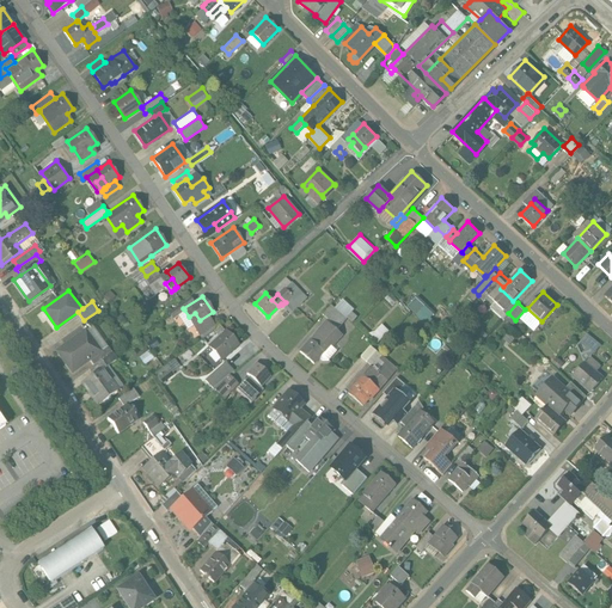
[(179,304),(170,311),(175,317),(184,309),(183,308),(179,304)]
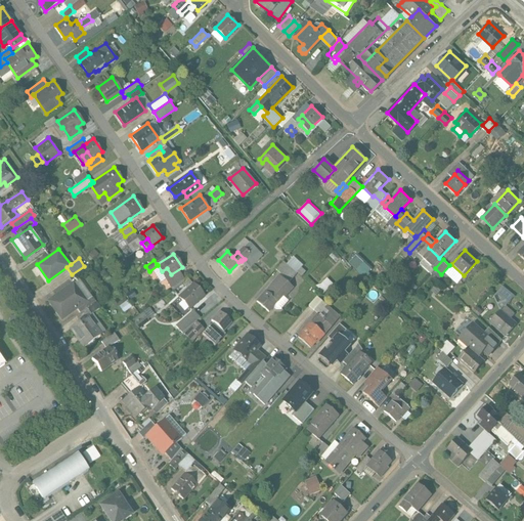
[(276,268),(290,279),(297,271),(284,260),(276,268)]
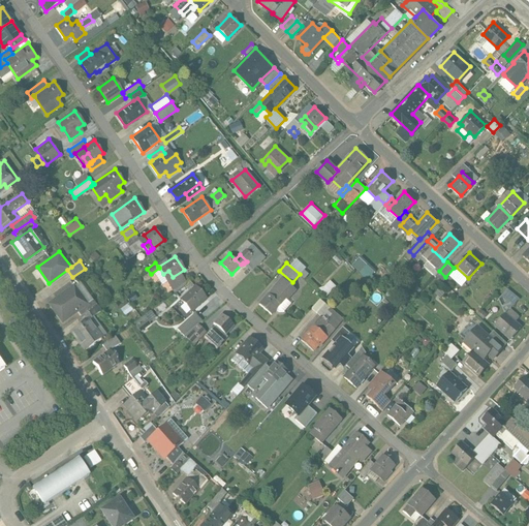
[(305,269),(300,273),(305,277),(309,273),(305,269)]
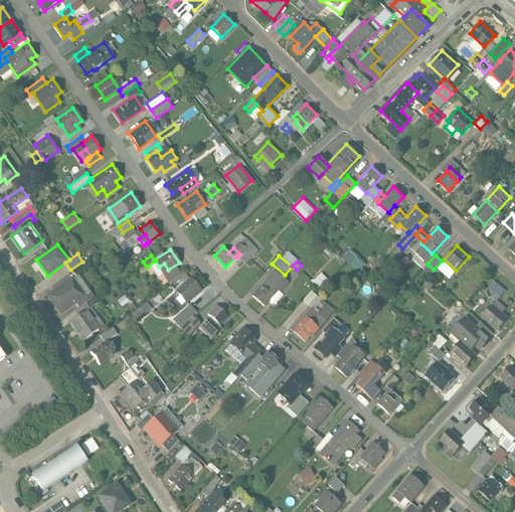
[(164,264),(159,267),(164,275),(167,273),(166,271),(168,270),(164,264)]
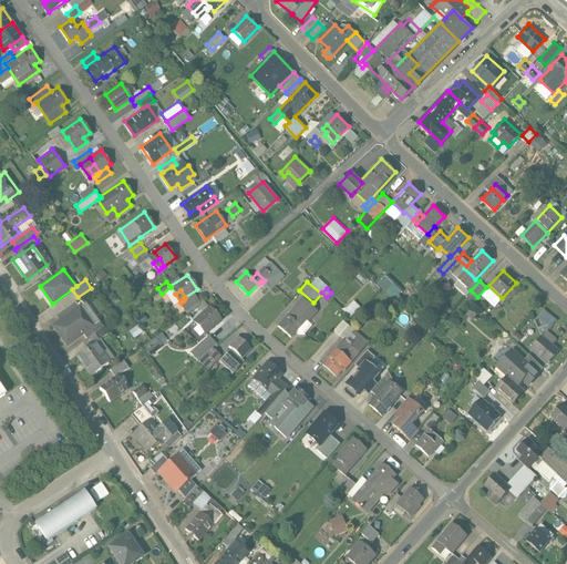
[(303,296),(288,314),(294,319),(298,315),(306,320),(317,308),(303,296)]
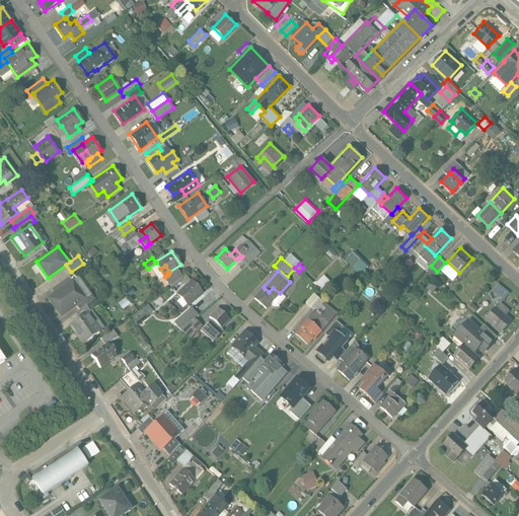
[(72,279),(48,296),(61,314),(75,304),(85,297),(72,279)]
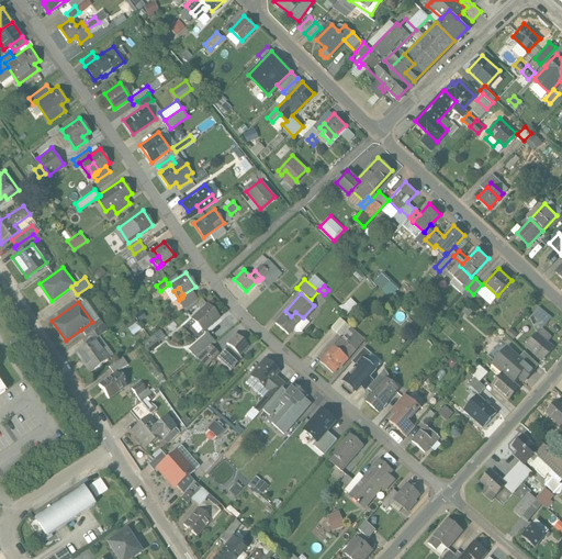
[(208,302),(191,316),(203,330),(220,315),(208,302)]
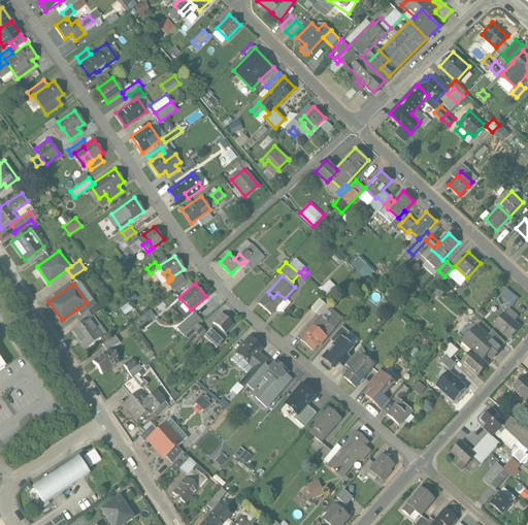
[(495,298),(507,307),(519,294),(506,285),(495,298)]
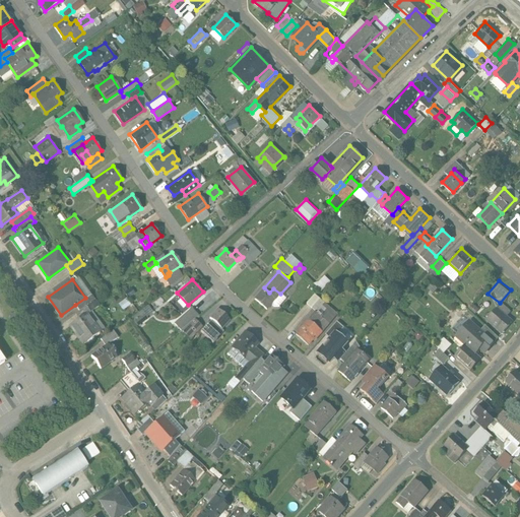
[(264,287),(255,298),(266,308),(275,298),(269,293),(264,287)]
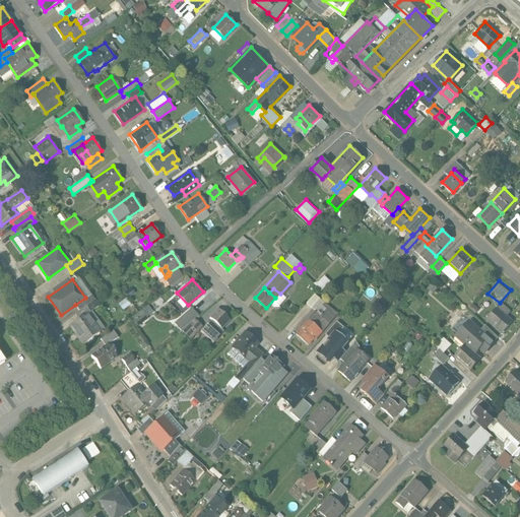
[(280,294),(273,288),(269,293),(275,298),(277,296),(278,297),(280,294)]
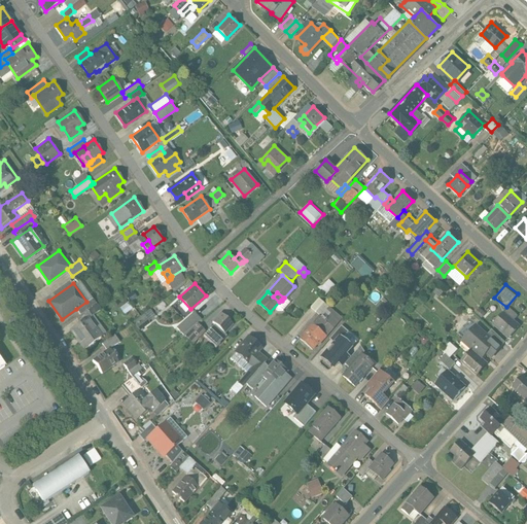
[(124,312),(133,306),(127,297),(117,302),(124,312)]
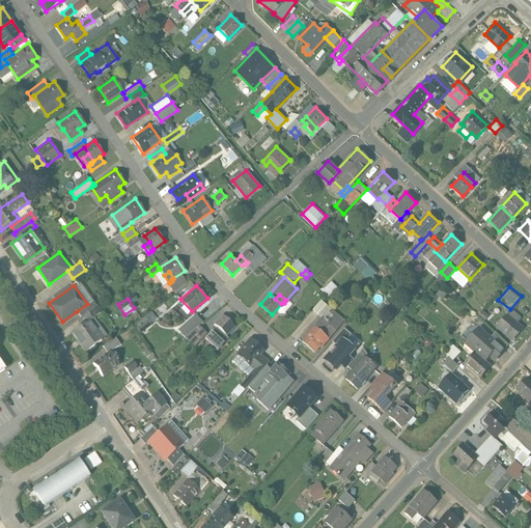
[(318,312),(327,303),(322,299),(313,308),(318,312)]
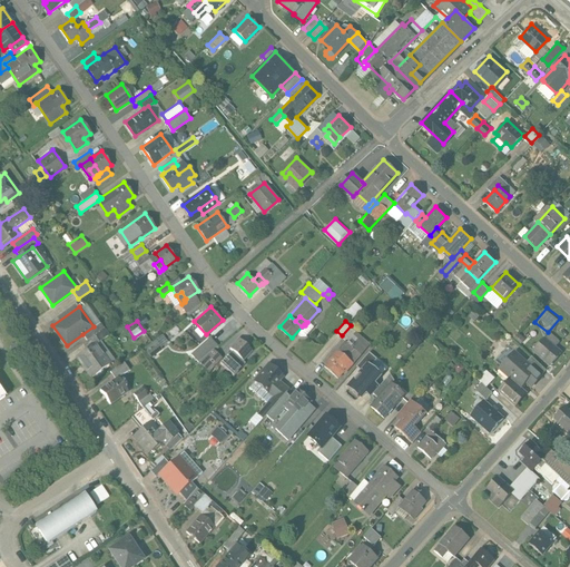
[(94,326),(82,334),(87,340),(95,334),(104,328),(100,322),(94,326)]
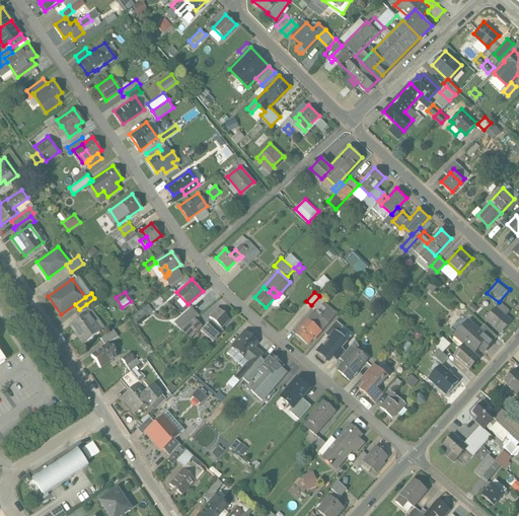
[(316,309),(322,314),(330,305),(319,296),(311,305),(316,309)]
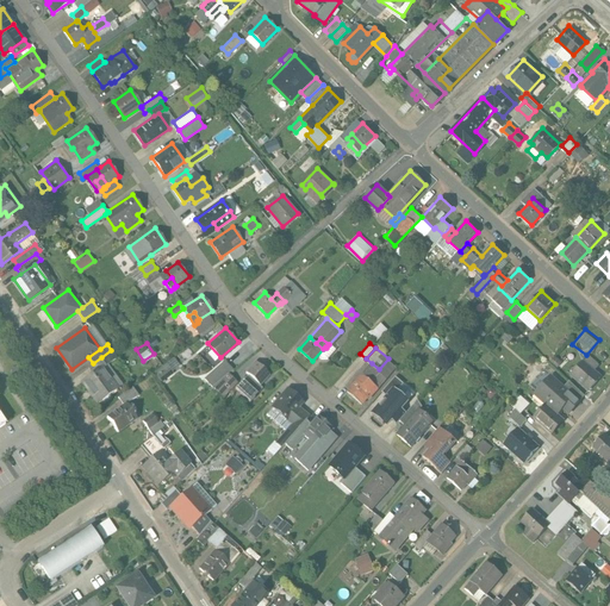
[(154,368),(160,379),(180,367),(174,356),(154,368)]
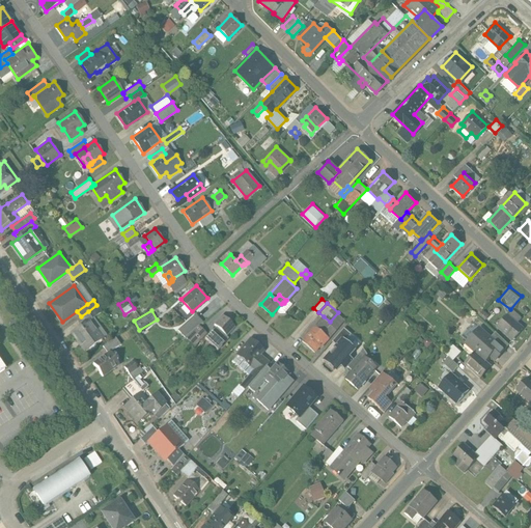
[(81,316),(77,320),(81,325),(88,320),(89,320),(92,317),(88,311),(81,316)]
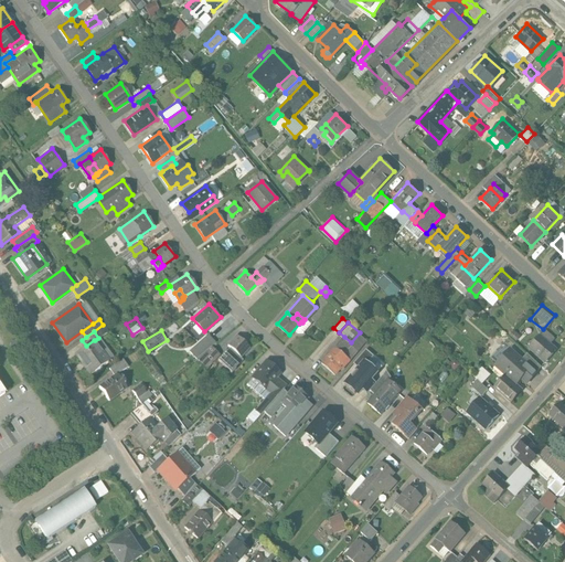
[(542,332),(534,340),(540,346),(545,339),(543,337),(544,335),(542,332)]
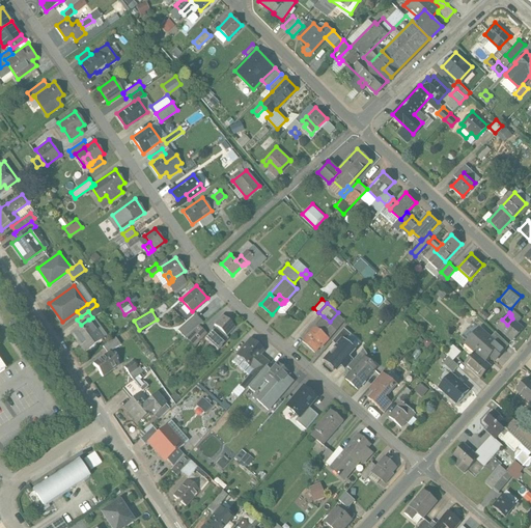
[(196,313),(178,329),(185,335),(202,321),(196,313)]
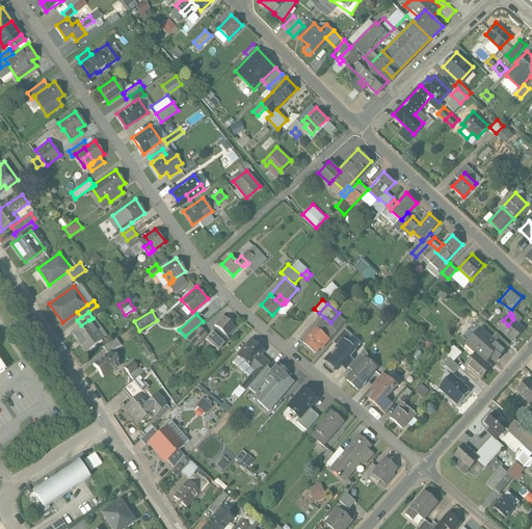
[(222,315),(214,324),(216,326),(205,339),(217,350),(228,338),(225,336),(234,325),(222,315)]
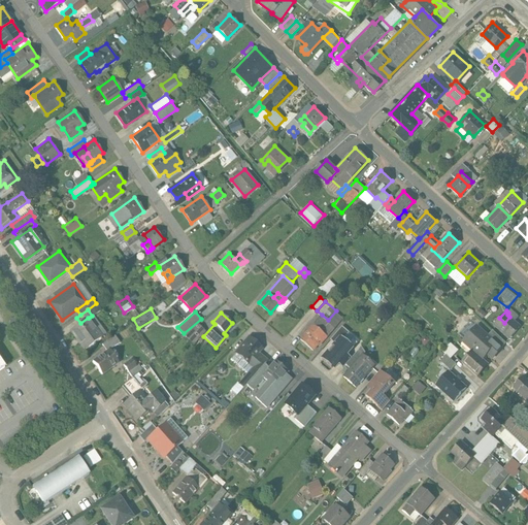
[(309,329),(316,334),(320,329),(328,320),(322,315),(309,329)]
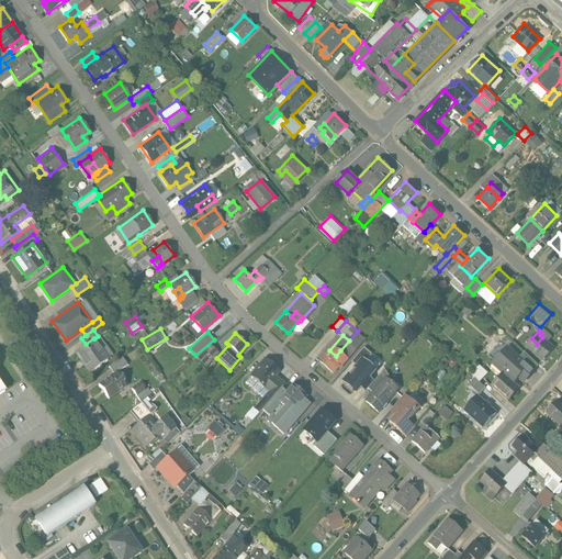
[(553,346),(542,337),(537,344),(531,350),(542,359),(553,346)]
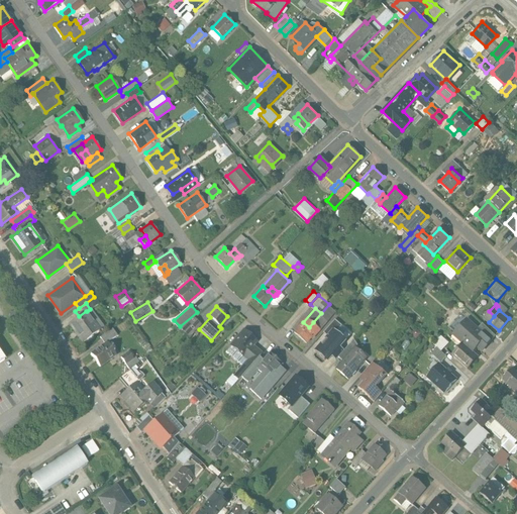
[(87,311),(86,311),(79,316),(70,322),(74,328),(76,327),(84,339),(99,328),(87,311)]
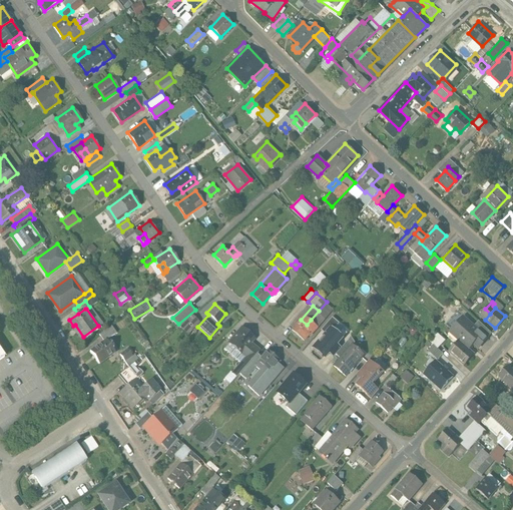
[(333,316),(321,329),(326,333),(332,325),(335,328),(340,322),(333,316)]
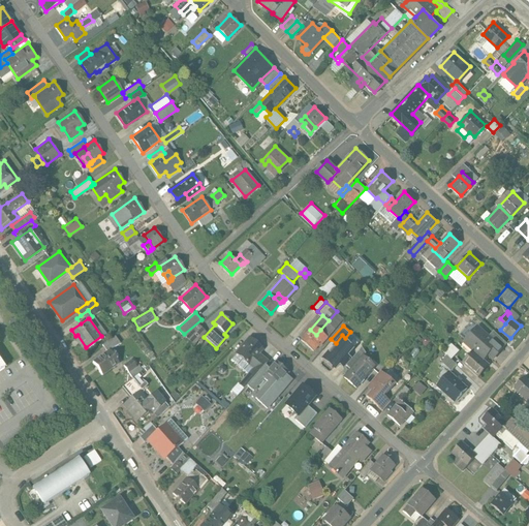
[(488,335),(477,326),(464,341),(474,349),(463,362),(478,375),(489,363),(484,359),(489,352),(494,357),(502,347),(488,335)]
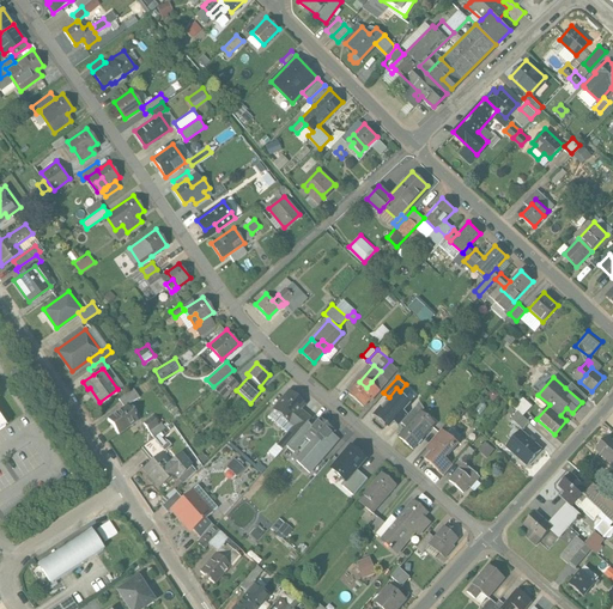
[(587,396),(571,381),(565,388),(582,402),(587,396)]
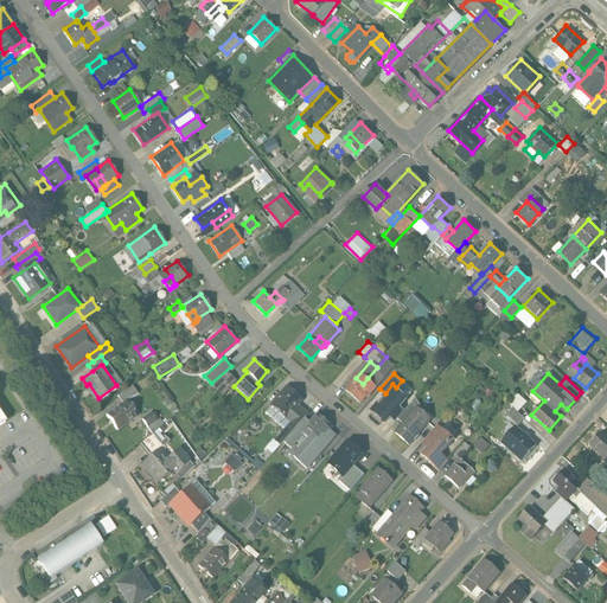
[(356,378),(346,389),(359,401),(369,390),(363,384),(356,378)]
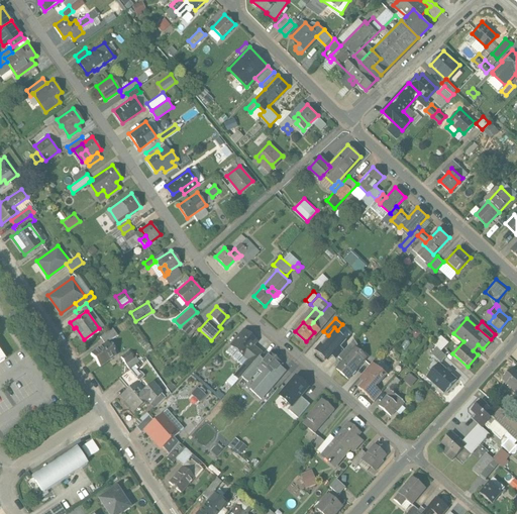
[(320,328),(313,322),(309,327),(314,332),(316,330),(317,331),(320,328)]
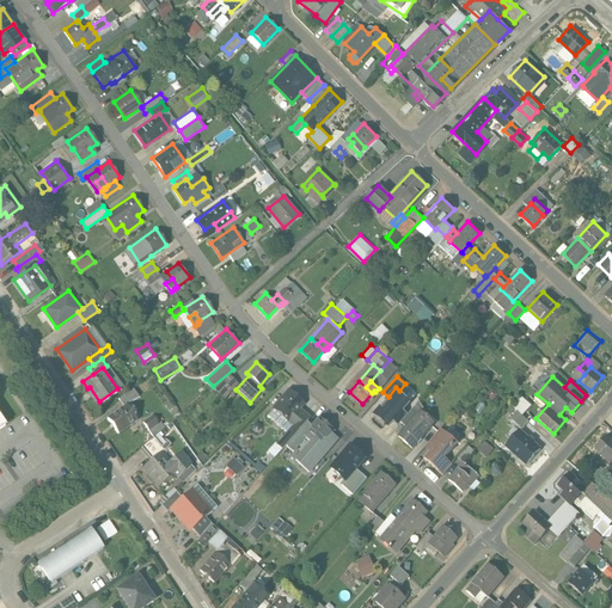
[(133,387),(118,397),(124,405),(127,403),(127,404),(139,395),(133,387)]
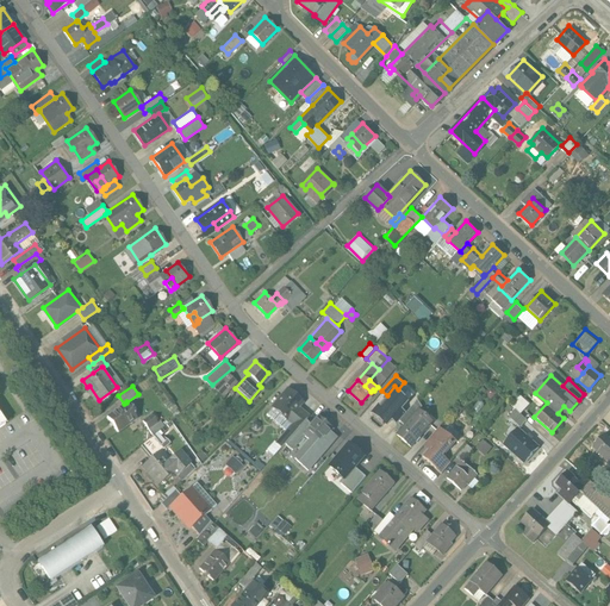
[(387,395),(372,412),(384,423),(390,416),(391,418),(402,406),(399,405),(406,397),(398,389),(394,386),(387,395)]
